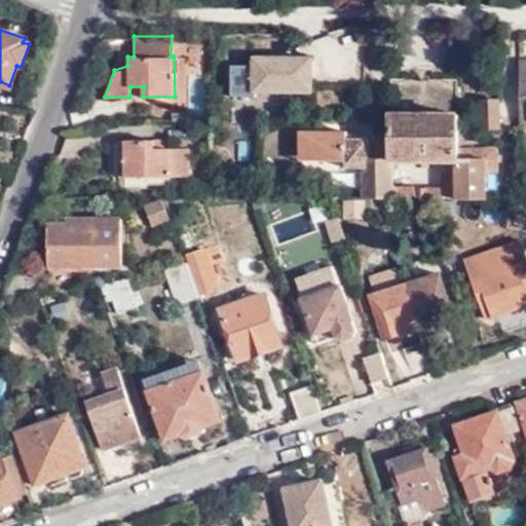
[(229,54),(229,94),(314,91),(314,53),(229,54)]
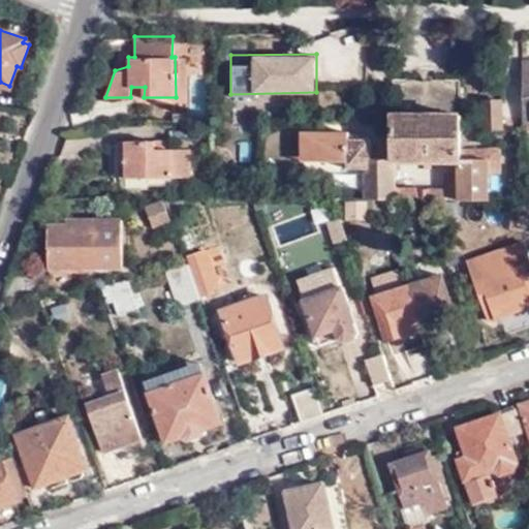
[(184,56),(175,57),(176,97),(186,97),(184,56)]
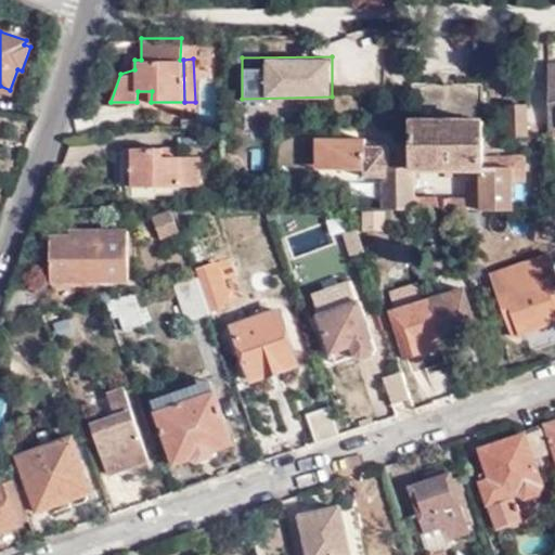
[(138,91),(137,102),(151,102),(152,91),(138,91)]
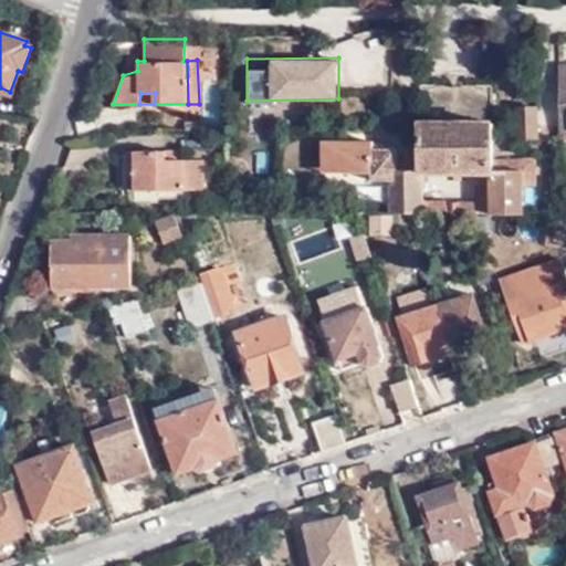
[(535,142),(535,109),(516,109),(515,142),(535,142)]
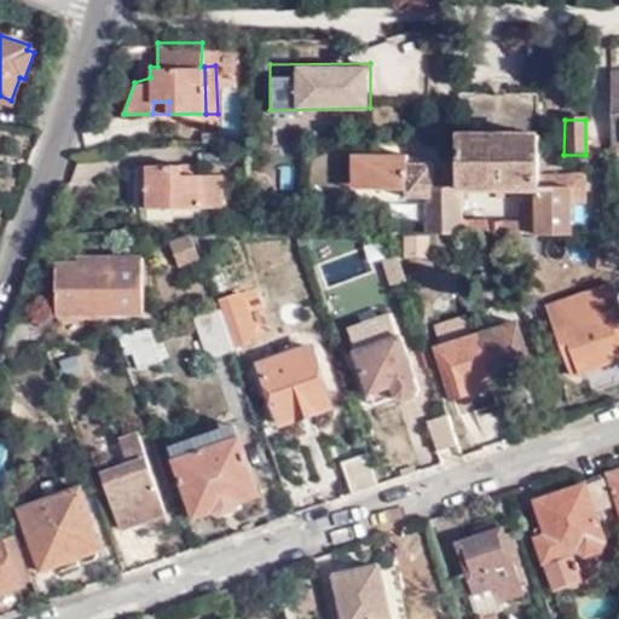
[(537,136),(458,134),(460,179),(460,219),(482,220),(482,236),(497,236),(537,236),(537,175),(537,136)]
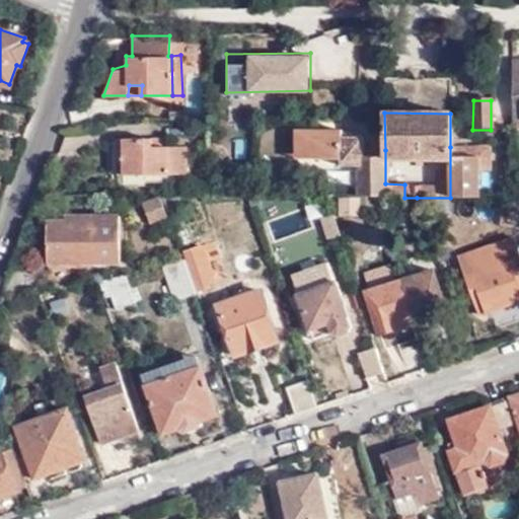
[(303,139),(307,131),(294,131),(294,160),(312,159),(303,139)]
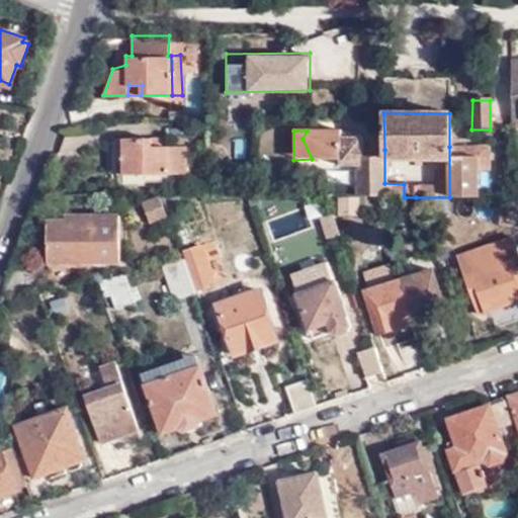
[(361,156),(362,150),(362,131),(307,131),(303,139),(312,159),(339,158),(339,166),(356,166),(356,156),(361,156)]
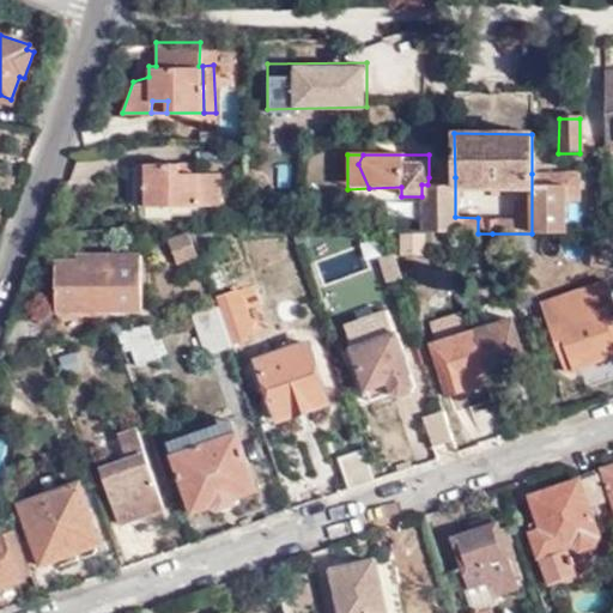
[(182,174),(182,163),(143,163),(141,187),(149,188),(147,206),(223,207),(223,174),(200,174),(182,174)]
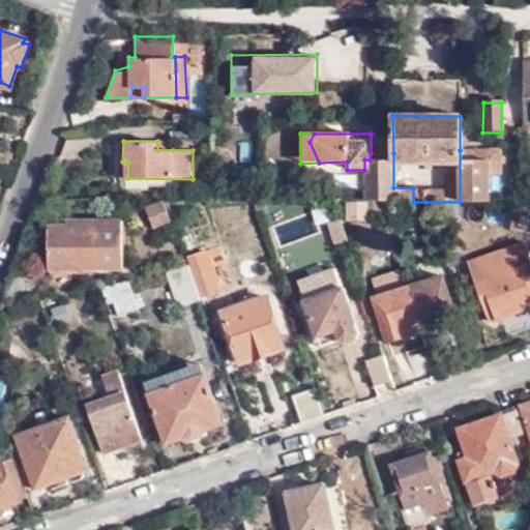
[(172,141),(157,141),(157,150),(173,150),(172,141)]
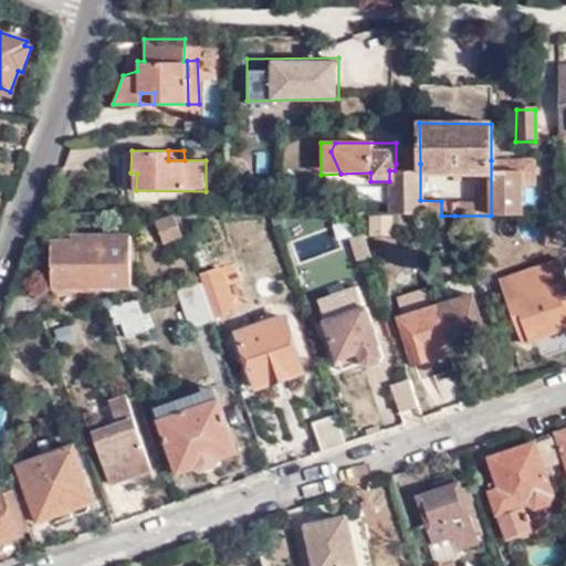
[(517,160),(491,160),(491,216),(523,215),(522,173),(516,173),(517,160)]
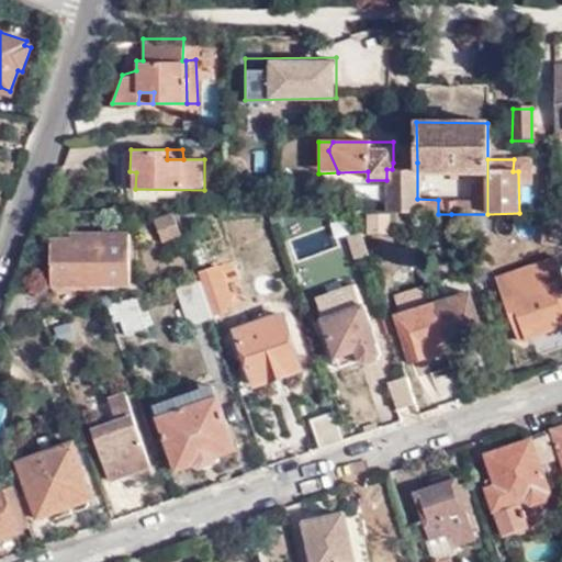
[(519,213),(531,213),(530,159),(514,159),(513,171),(518,171),(519,213)]
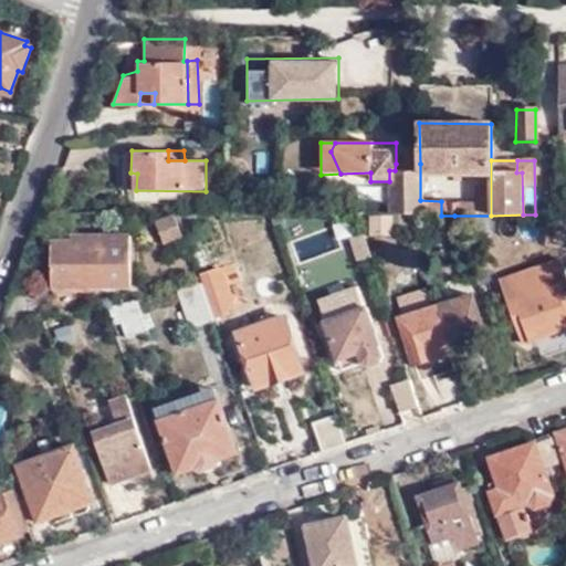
[(420,200),(420,164),(402,164),(404,170),(395,170),(389,170),(389,181),(388,215),(404,215),(418,215),(441,216),(441,201),(420,200)]
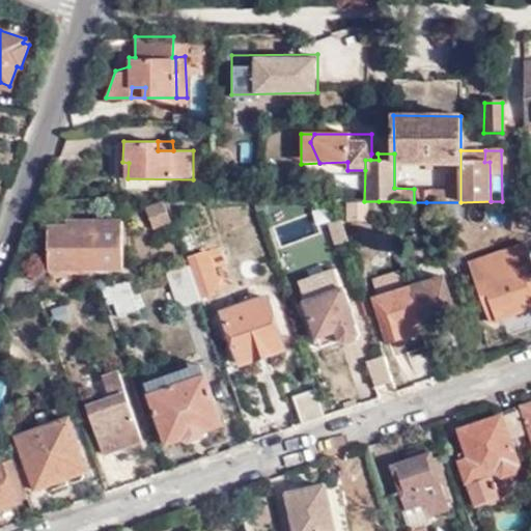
[(163,201),(143,201),(152,226),(160,223),(163,230),(170,228),(167,220),(170,219),(163,201)]
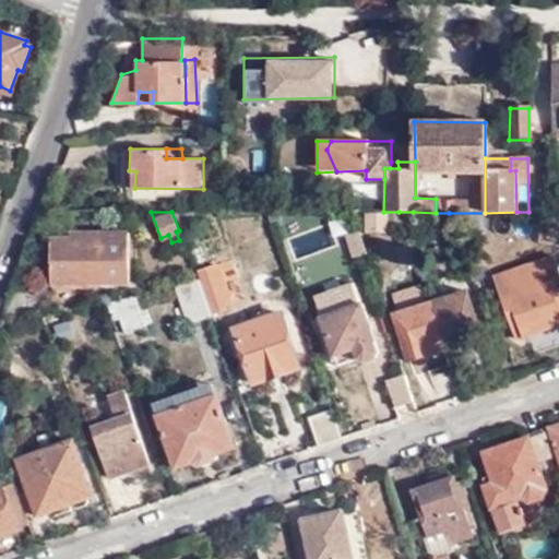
[(414,218),(413,212),(399,212),(403,223),(414,218)]
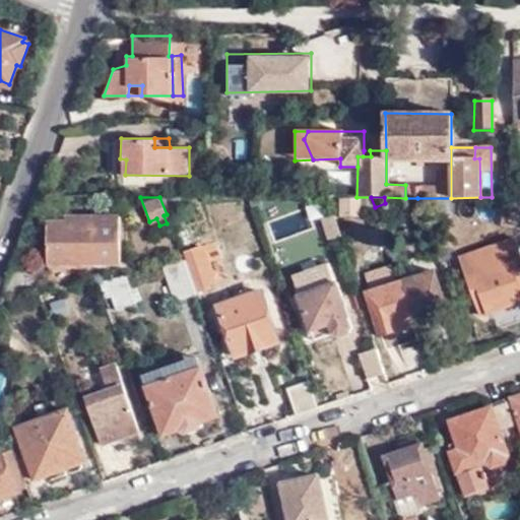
[(120,214),(59,216),(59,221),(48,221),(49,267),(120,265),(120,214)]
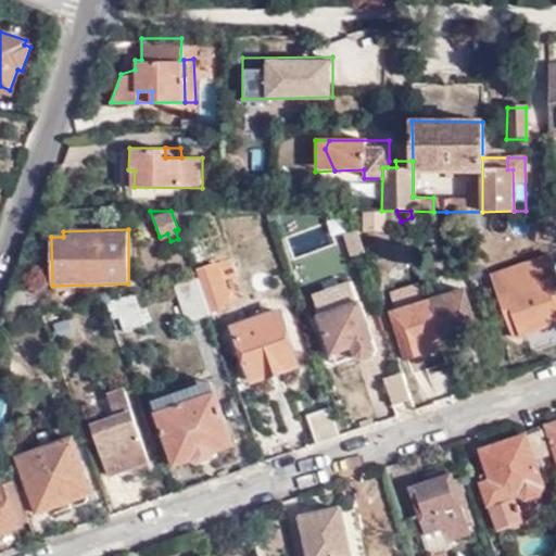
[(202,254),(193,256),(201,278),(213,314),(227,310),(226,304),(230,303),(216,263),(206,266),(202,254)]
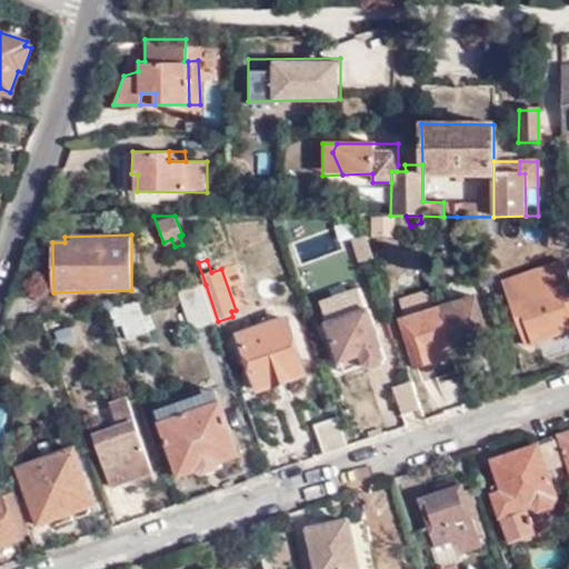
[(558,277),(513,292),(516,299),(510,302),(525,347),(568,331),(568,282),(561,286),(558,277)]
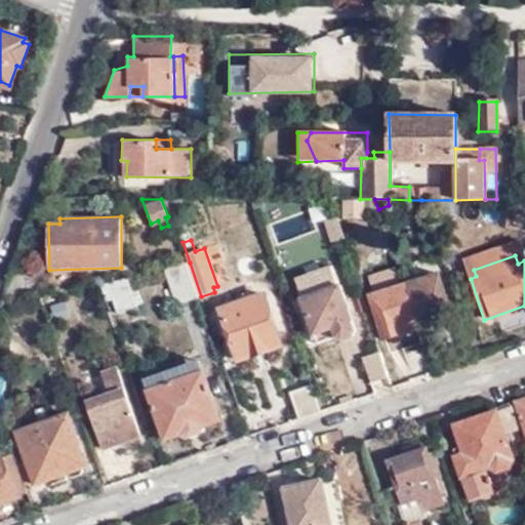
[(201,296),(190,263),(158,270),(171,306),(201,296)]
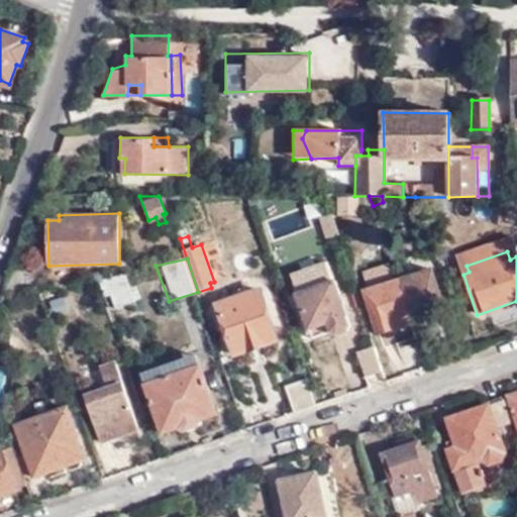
[(329,324),(332,333),(340,335),(345,334),(349,332),(351,325),(348,318),(350,317),(331,264),(315,269),(318,279),(312,281),(315,288),(299,294),(311,331),(329,324)]
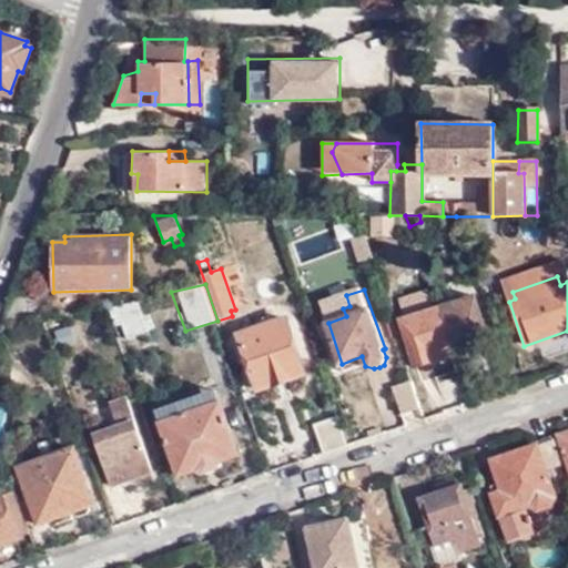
[(404,308),(429,303),(427,291),(402,295),(404,308)]
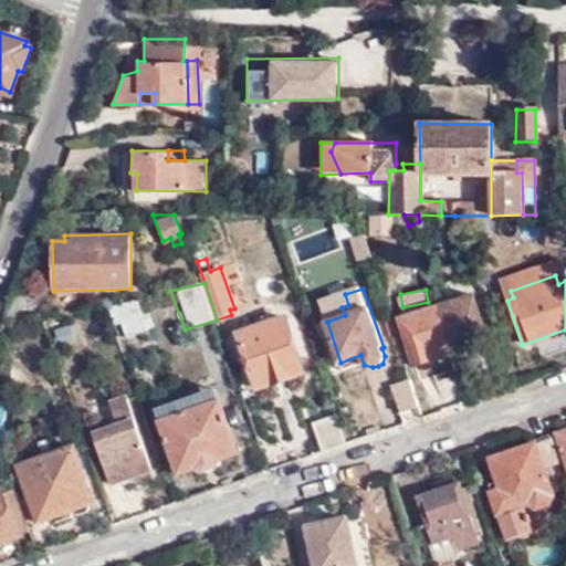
[(473,293),(435,305),(449,346),(465,341),(467,347),(489,341),(473,293)]
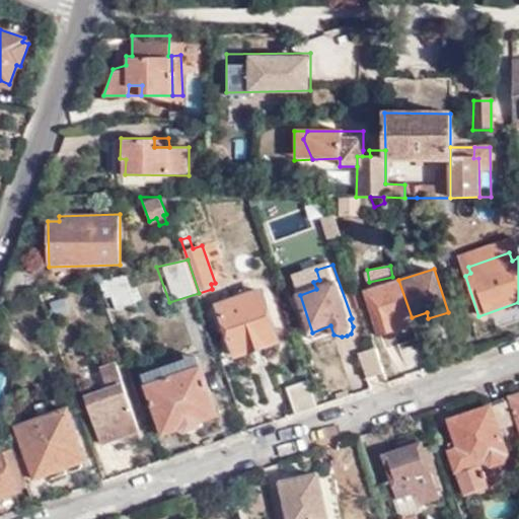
[(127,275),(99,283),(104,299),(113,297),(117,309),(137,303),(127,275)]
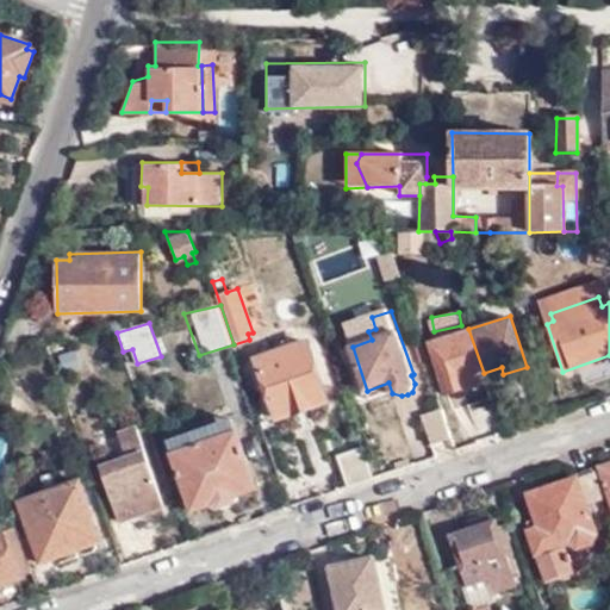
[(484,373),(468,329),(430,341),(447,392),(468,385),(466,379),(484,373)]
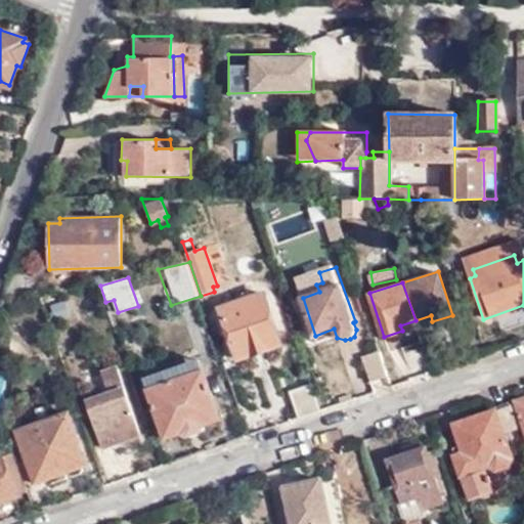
[(238,302),(266,293),(264,287),(236,296),(238,302)]
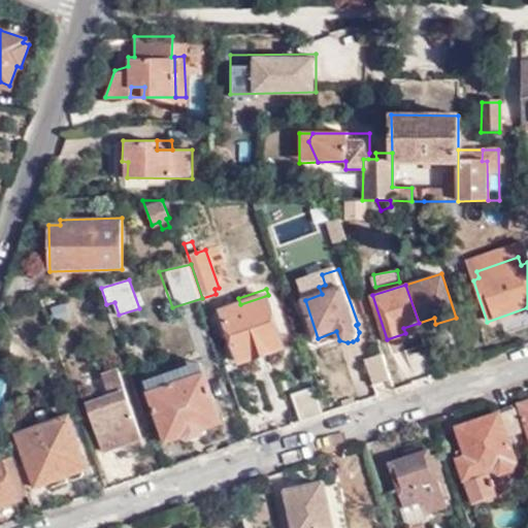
[(240,360),(285,344),(268,295),(240,304),(238,298),(221,305),(240,360)]
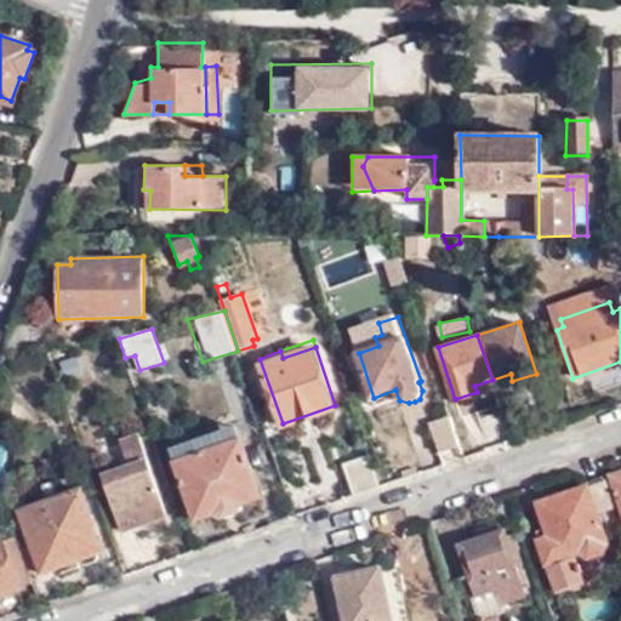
[(478,396),(495,389),(493,380),(474,386),(477,392),(478,396)]
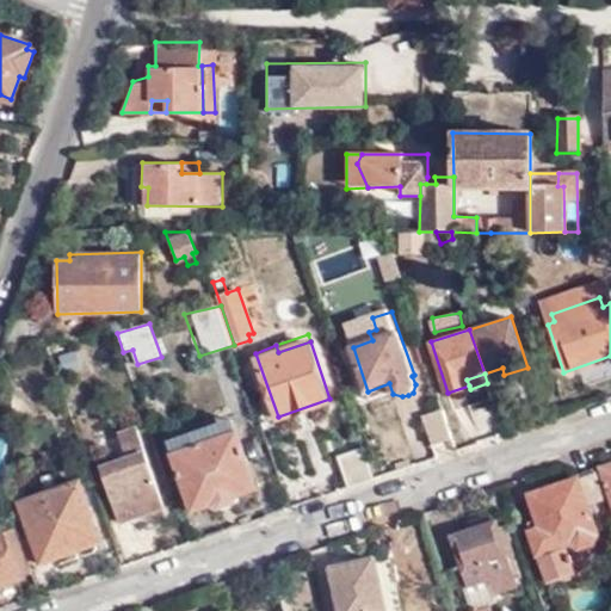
[(372,402),(393,394),(389,383),(368,392),(372,402)]
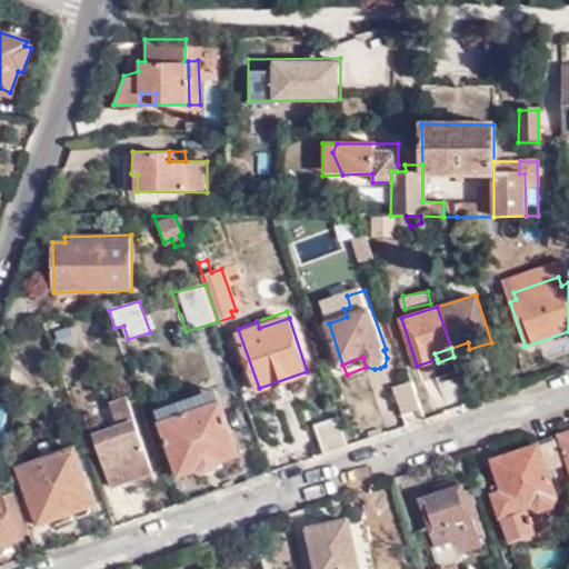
[(421,409),(412,382),(396,387),(405,415),(421,409)]
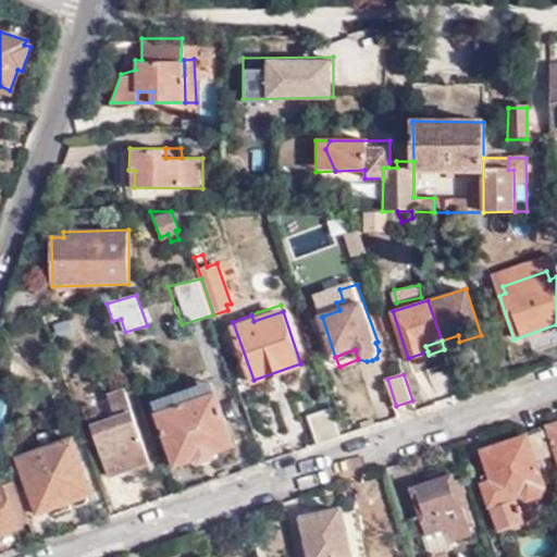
[(209,383),(187,391),(193,404),(214,396),(209,383)]
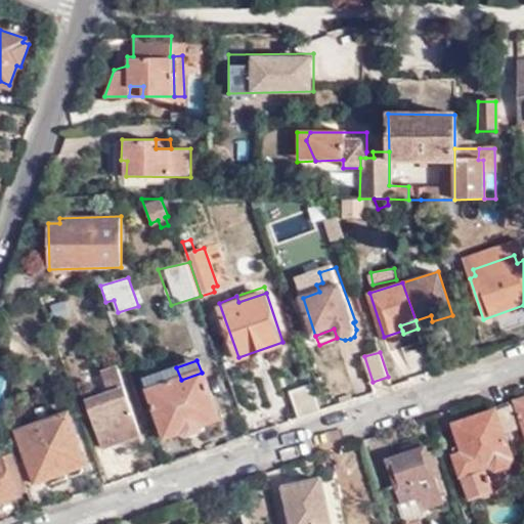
[(181,380),(176,367),(165,372),(169,384),(146,391),(163,439),(181,433),(188,438),(201,435),(203,425),(218,420),(202,373),(181,380)]
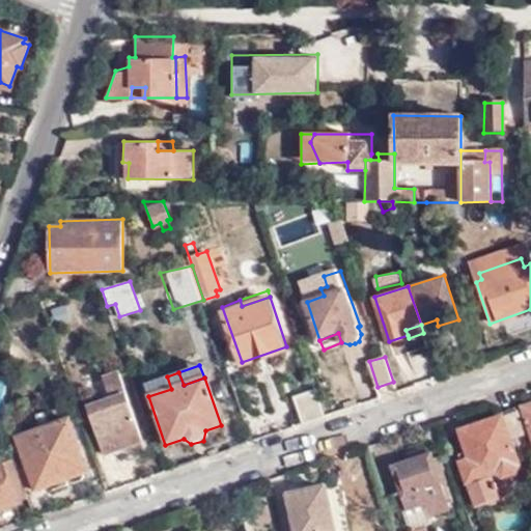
[(121,376),(105,382),(112,401),(91,409),(107,454),(144,442),(121,376)]
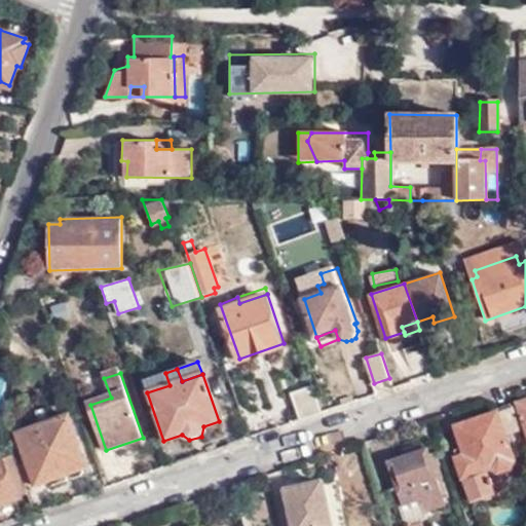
[(170,385),(165,373),(144,381),(147,392),(170,385)]
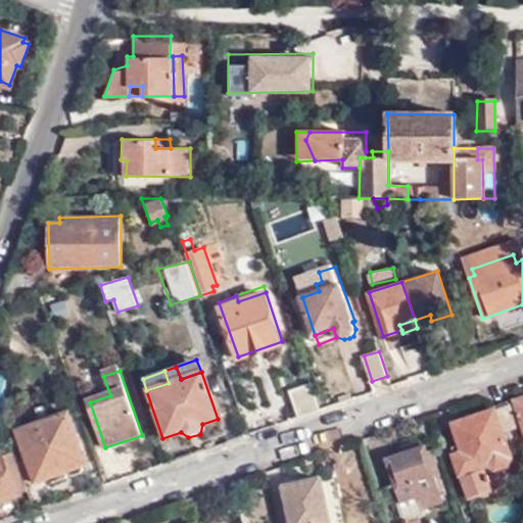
[(297,416),(319,409),(310,380),(287,388),(297,416)]
